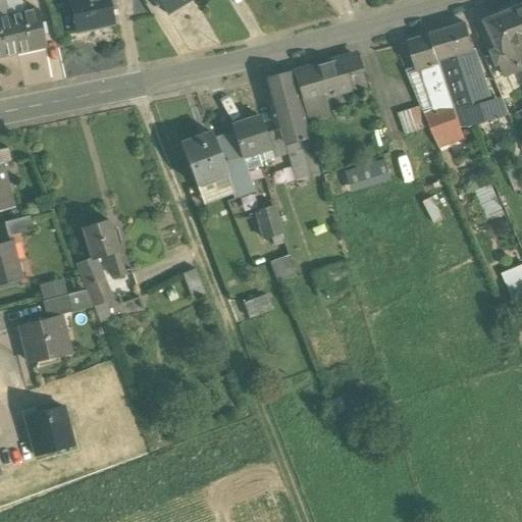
[(67,0),(74,33),(112,24),(109,10),(115,9),(112,0),(67,0)]
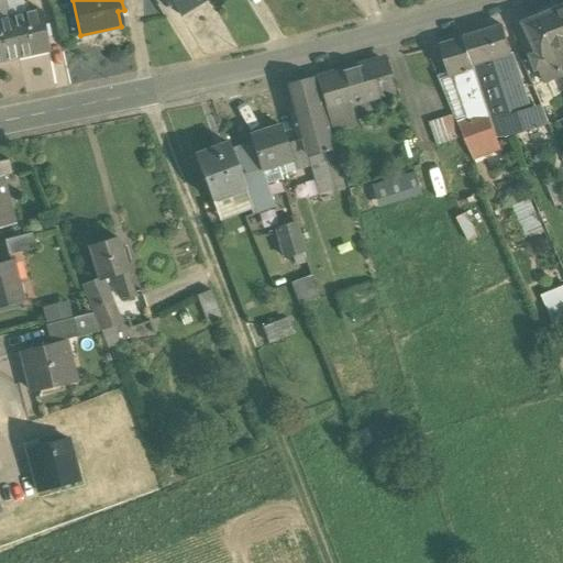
[(202,0),(169,0),(179,15),(202,0)]
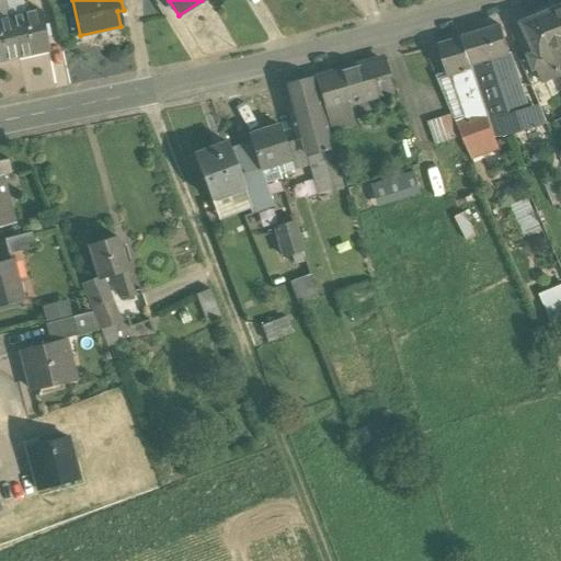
[(560,8),(538,18),(556,63),(558,68),(560,66),(560,8)]
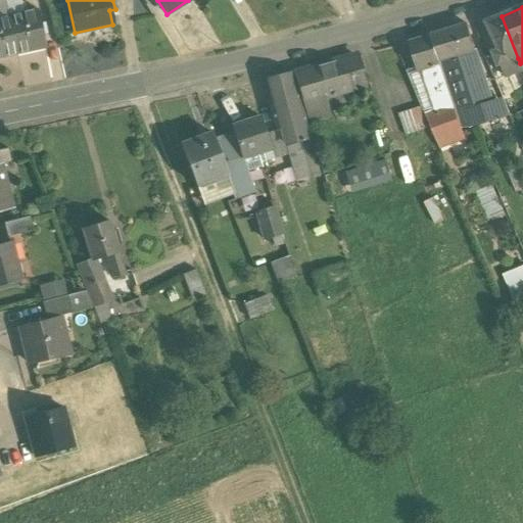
[(37,10),(8,16),(16,54),(45,48),(37,10)]
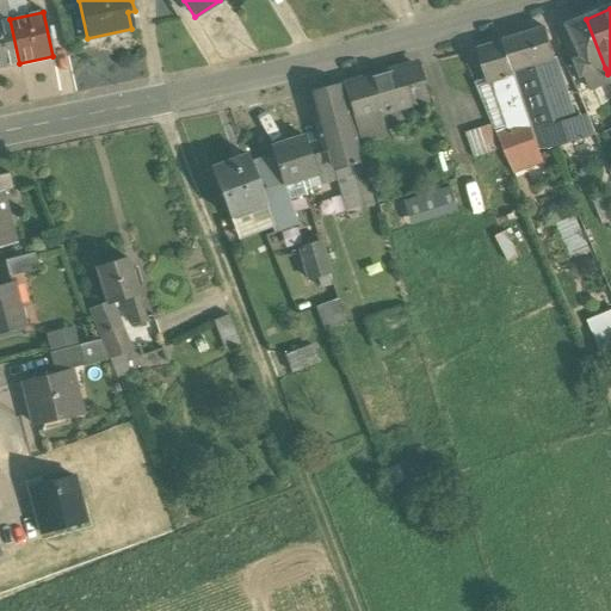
[(0,20),(0,67),(19,63),(10,19),(0,20)]
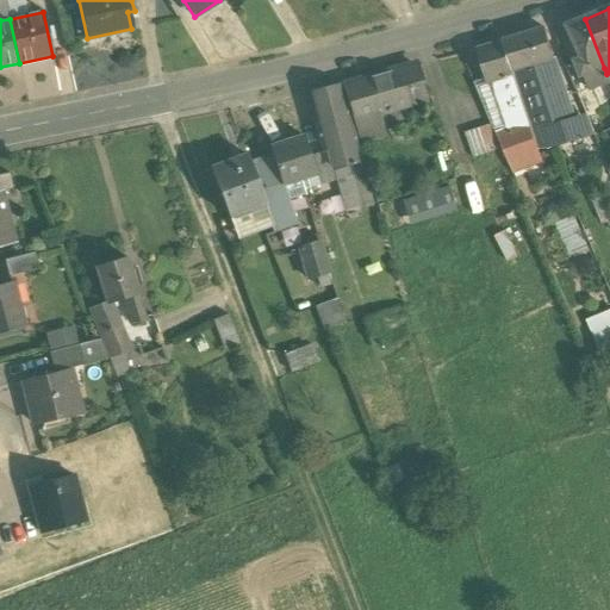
[(604,68),(585,19),(568,26),(582,60),(574,63),(583,78),(585,76),(604,68)]
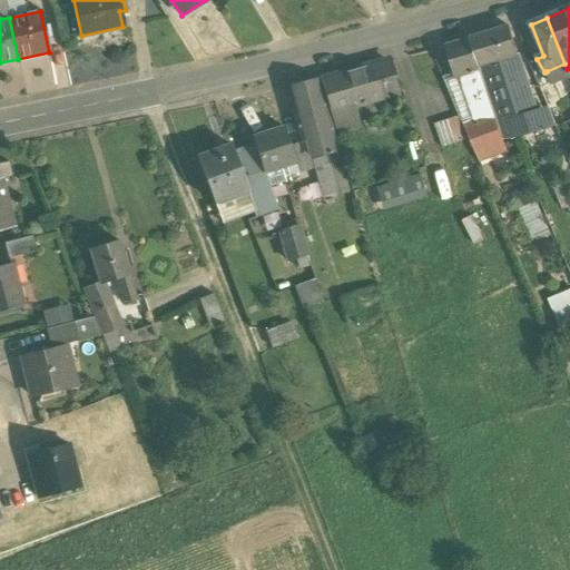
[(508,29),(482,36),(491,64),(517,56),(508,29)]
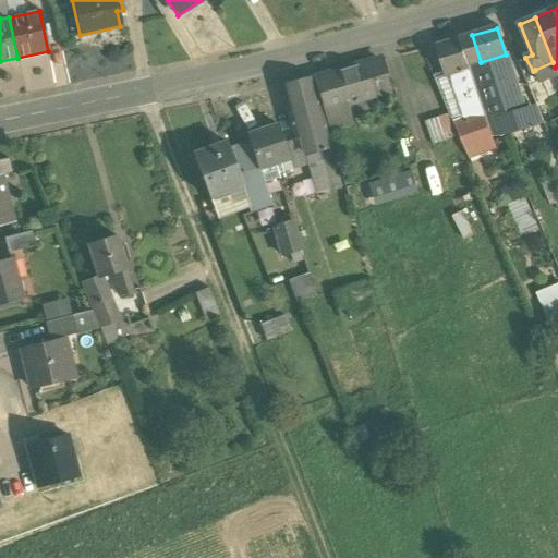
[(472,35),(459,39),(474,89),(482,87),(475,63),(481,62),(472,35)]
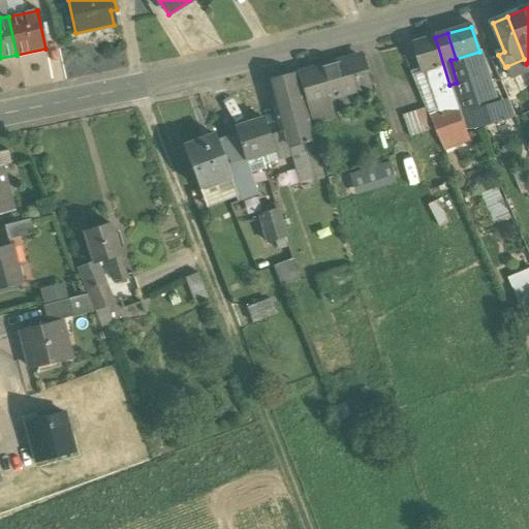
[(435,37),(413,43),(422,73),(426,72),(430,86),(434,88),(442,114),(431,118),(442,145),(467,135),(455,98),(449,87),(449,85),(435,37)]
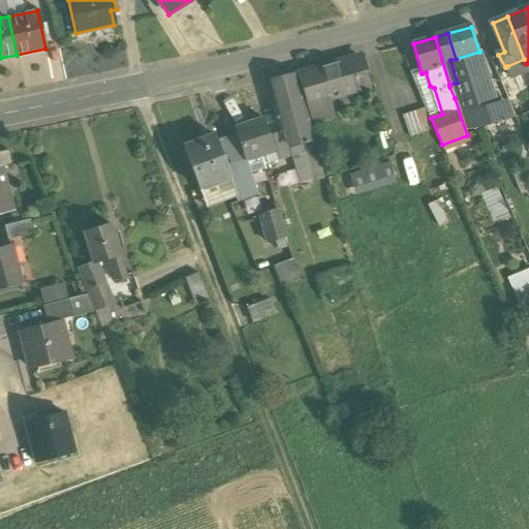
[(456,59),(450,60),(457,83),(449,85),(455,98),(461,115),(469,113),(497,104),(496,104),(479,52),(456,59)]
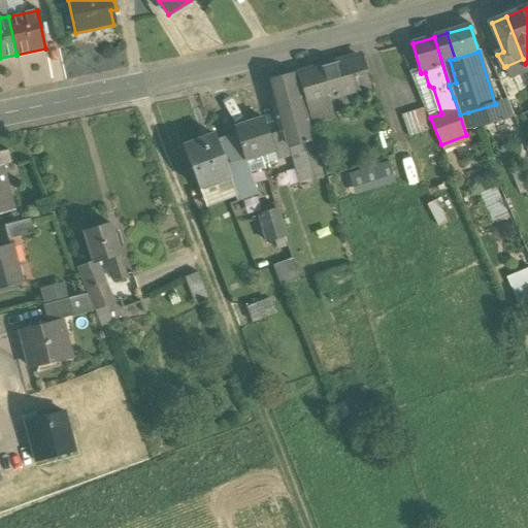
[(316,71),(302,74),(302,73),(298,74),(306,102),(326,97),(333,95),(334,97),(337,96),(336,94),(367,85),(359,57),(315,70),(316,71)]
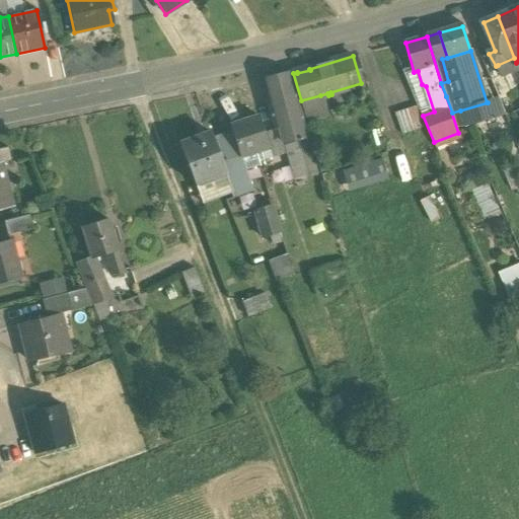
[(518,69),(516,63),(514,58),(498,65),(503,76),(510,94),(517,91),(518,90),(518,69)]
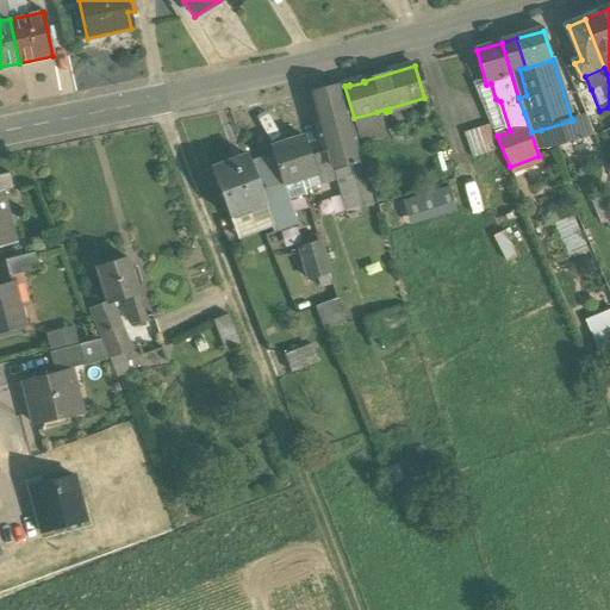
[(496,99),(491,83),(486,85),(477,88),(497,136),(510,131),(500,101),(496,99)]
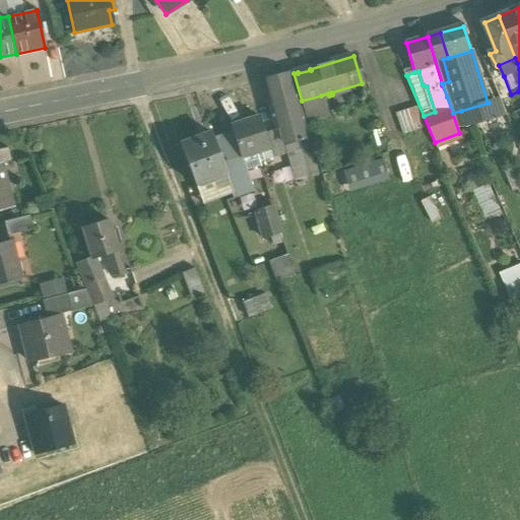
[(302,122),(288,74),(262,81),(276,129),(279,128),(283,143),(308,137),(304,121),(302,122)]
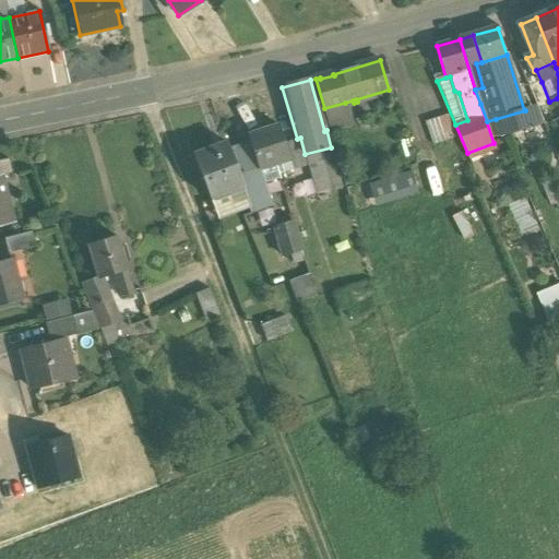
[(542,82),(528,86),(540,114),(552,109),(549,102),(542,82)]
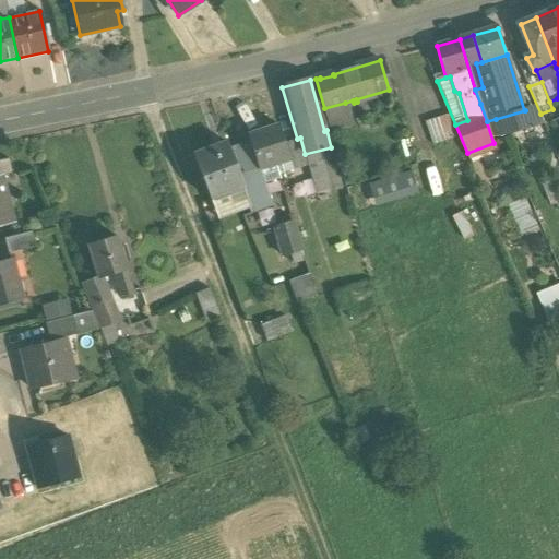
[(558,106),(558,105),(557,98),(549,102),(552,109),(558,106)]
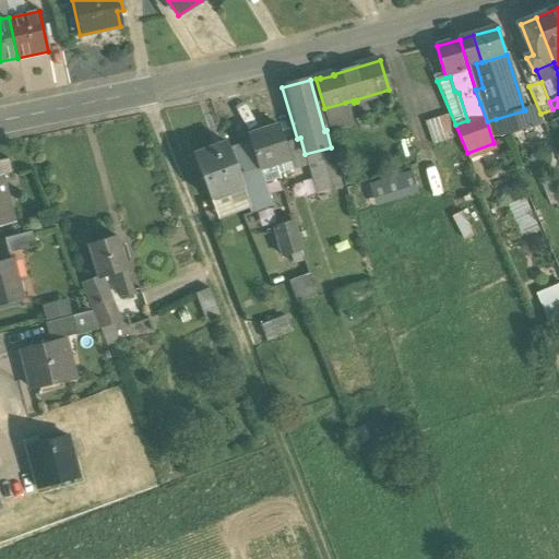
[(345,103),(324,108),(331,129),(351,122),(345,103)]
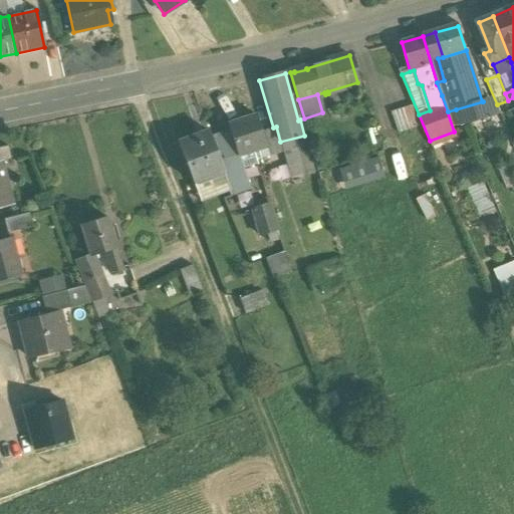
[(483,101),(456,109),(460,124),(493,114),(488,99),(482,101),(483,101)]
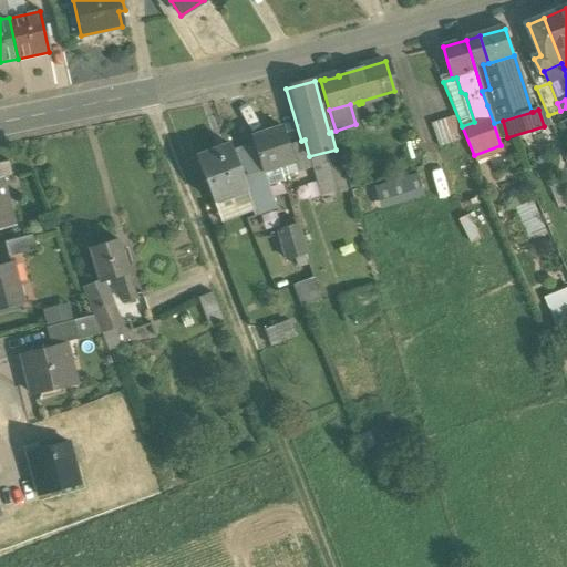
[(455,116),(431,125),(439,147),(463,140),(455,116)]
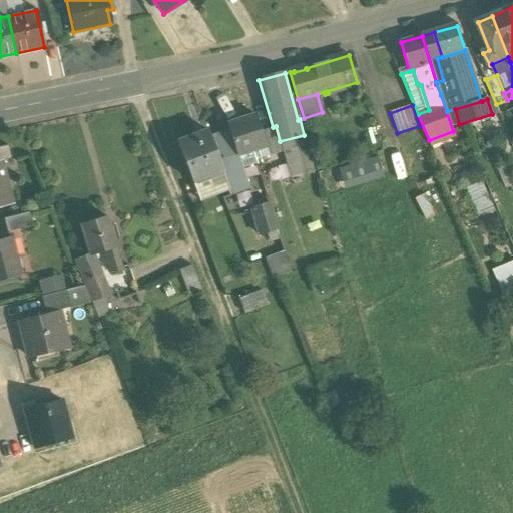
[(255,115),(227,123),(231,135),(236,155),(237,154),(258,148),(265,145),(261,131),(255,115)]
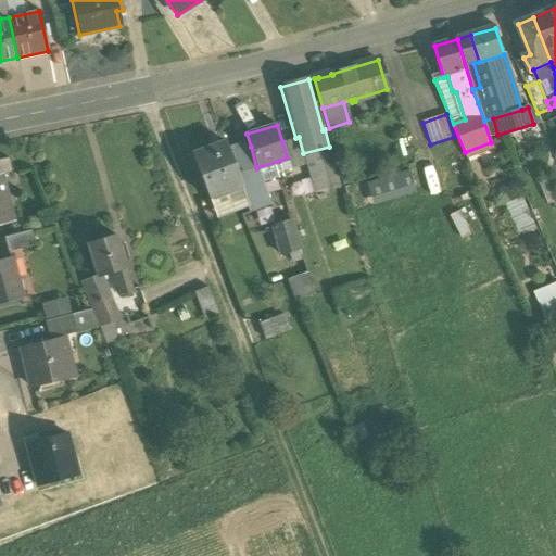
[(295,138),(282,142),(287,158),(291,169),(306,164),(303,153),(299,137),(295,138)]
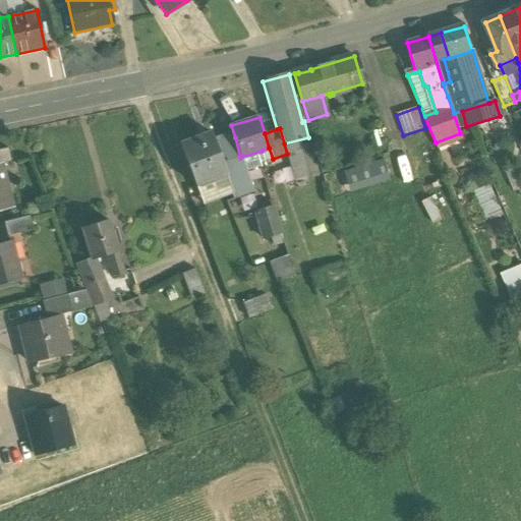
[(215,142),(211,133),(179,145),(195,185),(225,174),(226,173),(215,142)]
